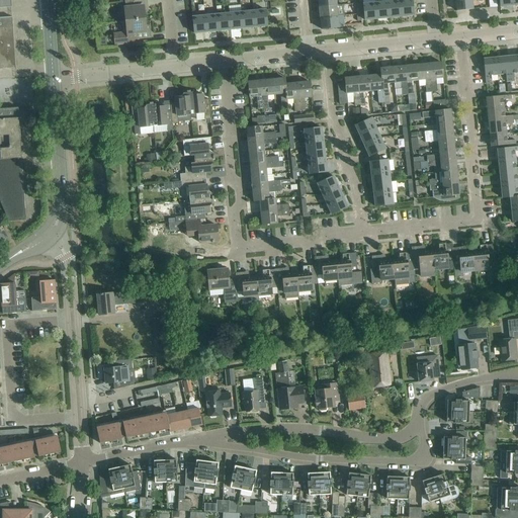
[(147,0),(140,0),(124,2),(125,8),(124,8),(126,21),(145,19),(144,12),(149,12),(147,0)]
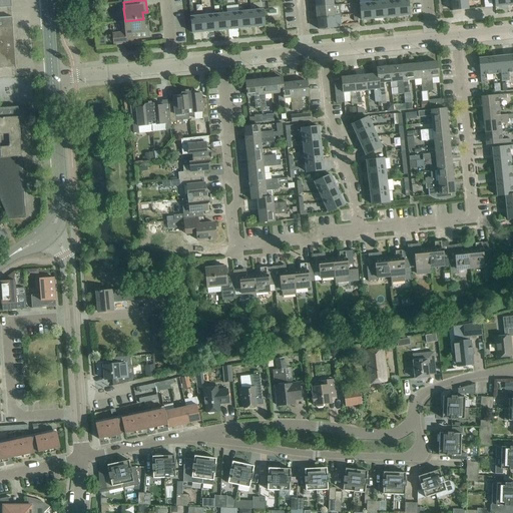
[(396,0),(384,2),(385,18),(397,16),(396,0)]
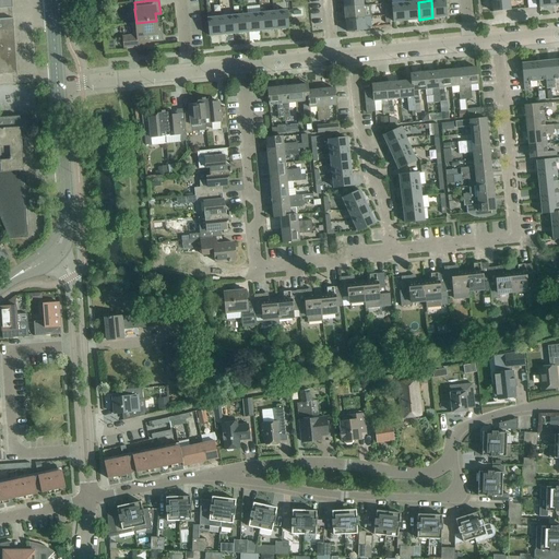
[(444,0),(435,0),(431,0),(432,18),(447,16),(444,0)]
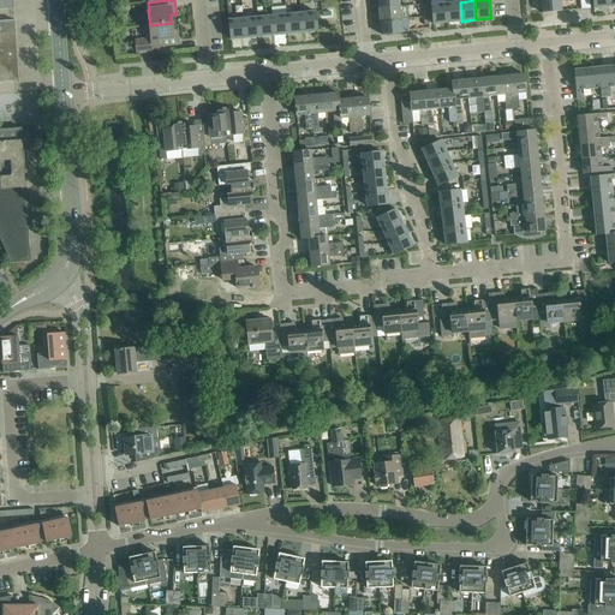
[(562,11),(560,0),(541,0),(542,13),(562,11)]
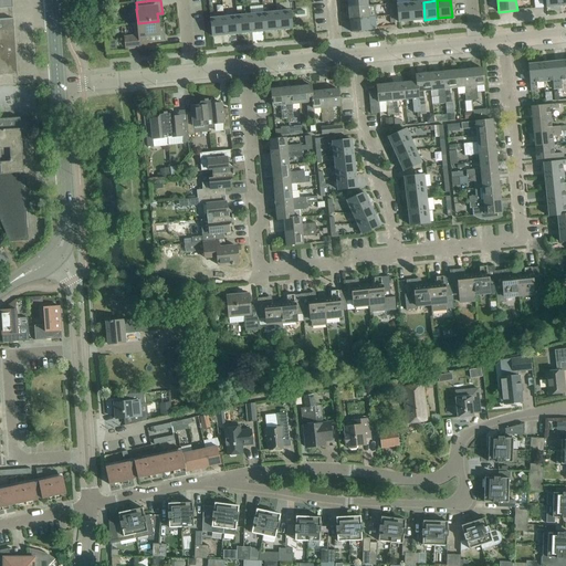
[(425,20),(423,2),(410,3),(411,21),(425,20)]
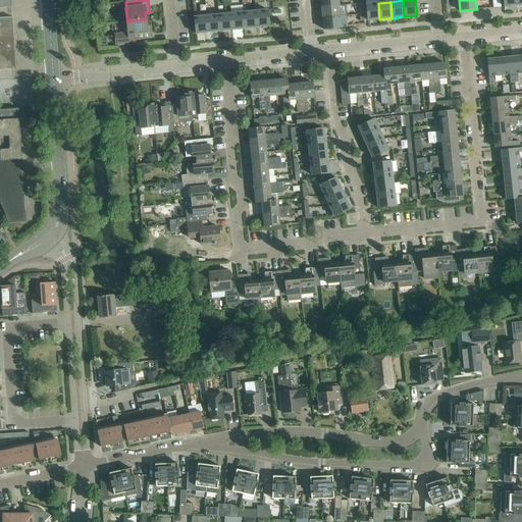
[(379,19),(378,3),(366,4),(367,20),(379,19)]
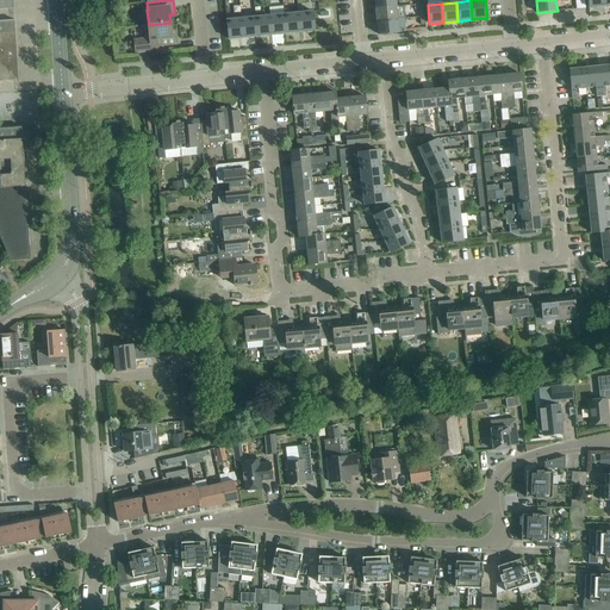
[(398,19),(397,6),(375,8),(377,22),(398,19)]
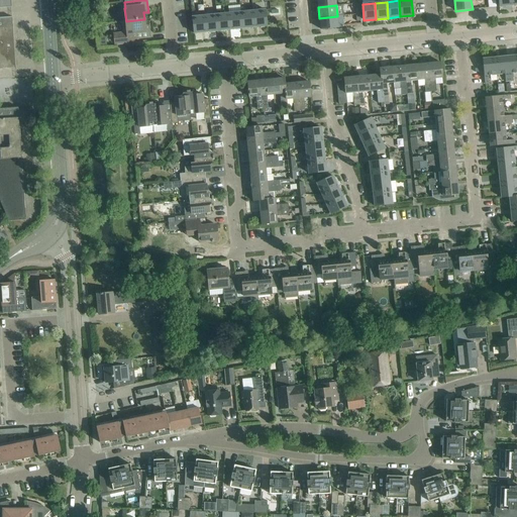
[(266,10),(252,11),(254,27),(267,26),(266,10)]
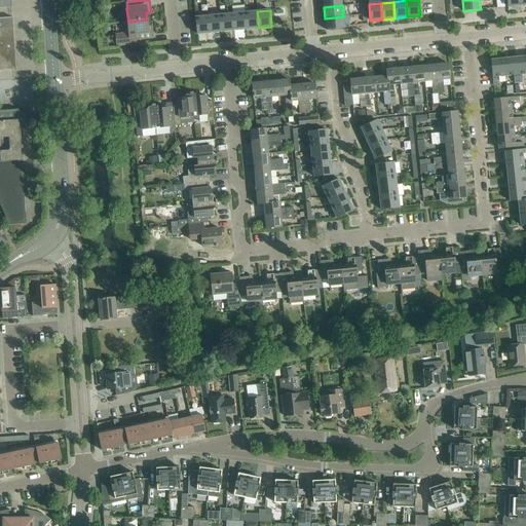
[(259,28),(257,11),(246,12),(247,29),(259,28)]
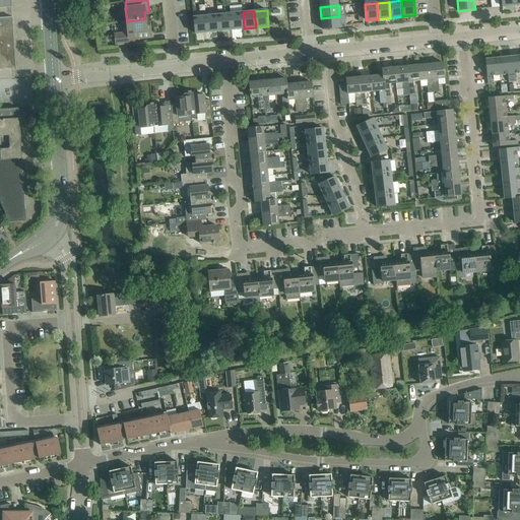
[(243,12),(230,13),(232,29),(244,28),(243,12)]
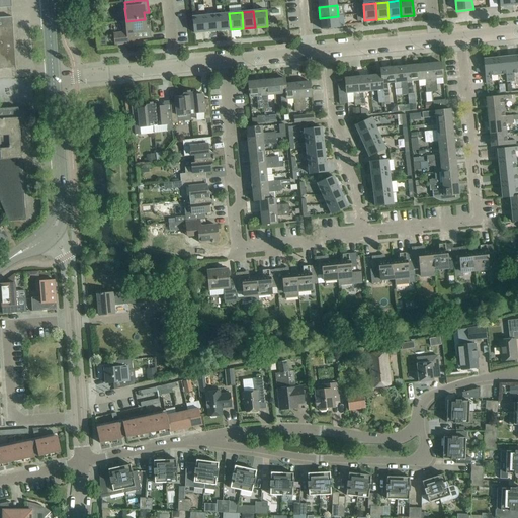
[(229,13),(218,14),(219,30),(231,29),(229,13)]
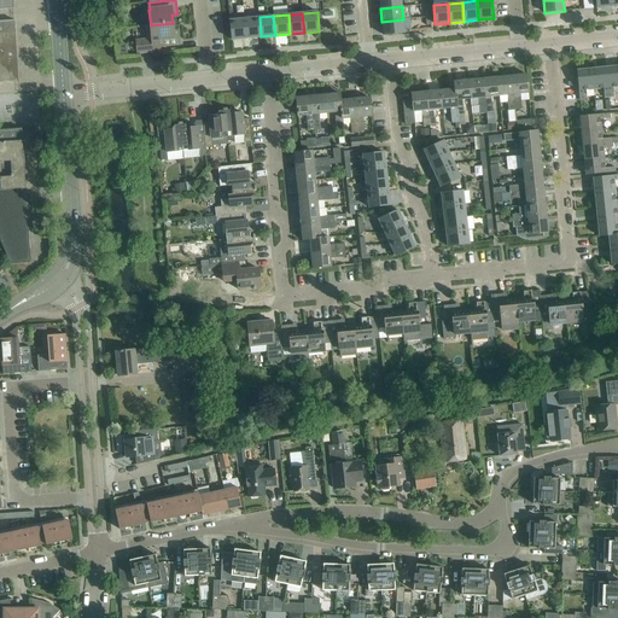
[(260,17),(245,19),(246,39),(261,36),(260,17)]
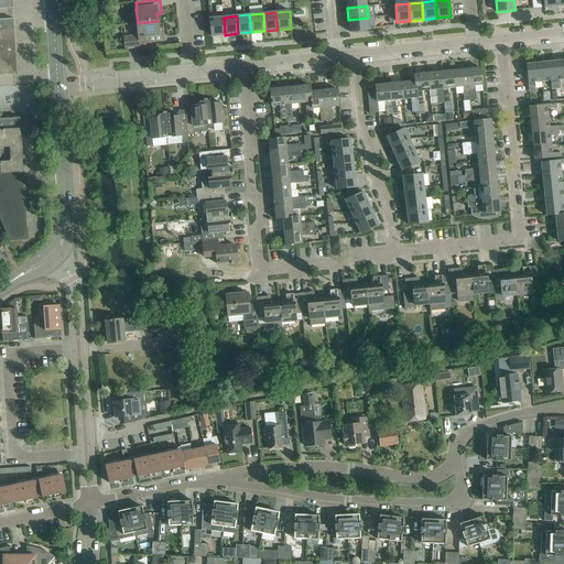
[(225,35),(224,18),(209,19),(212,36),(225,35)]
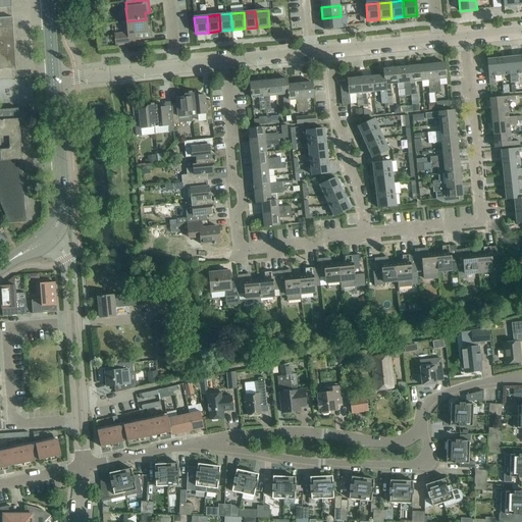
[(342,28),(341,16),(322,18),(323,30),(342,28)]
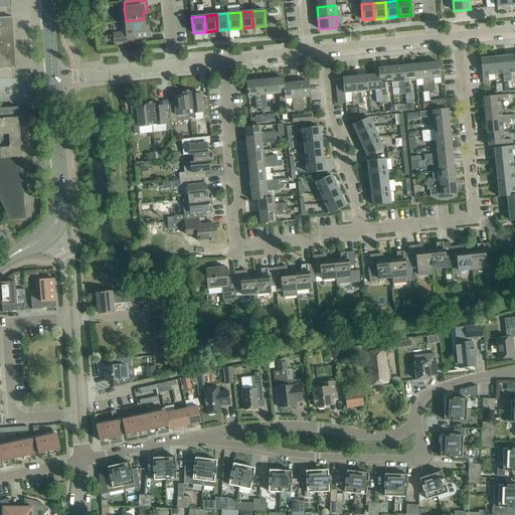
[(0,67),(5,67),(15,67),(12,17),(0,17),(0,67)]
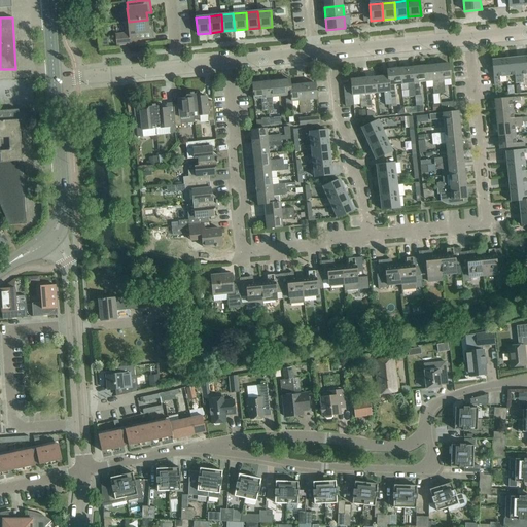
[(147,20),(129,22),(130,33),(116,34),(117,45),(137,44),(137,40),(153,38),(152,26),(147,26),(147,20)]
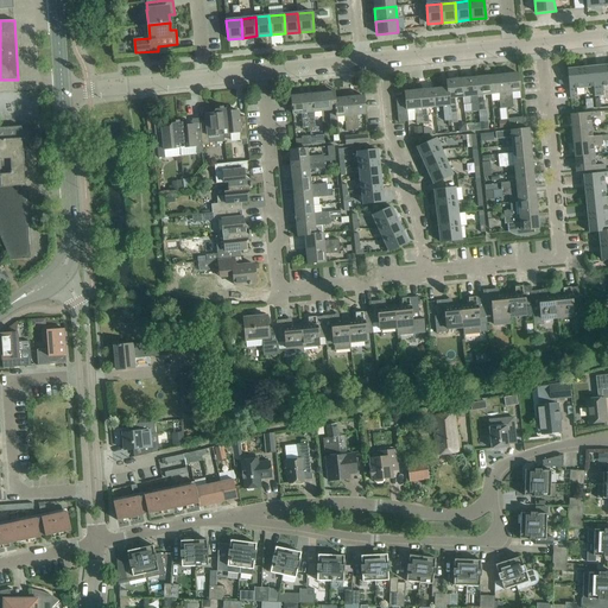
[(607,65),(597,67),(600,95),(605,95),(605,86),(607,84),(607,65)]
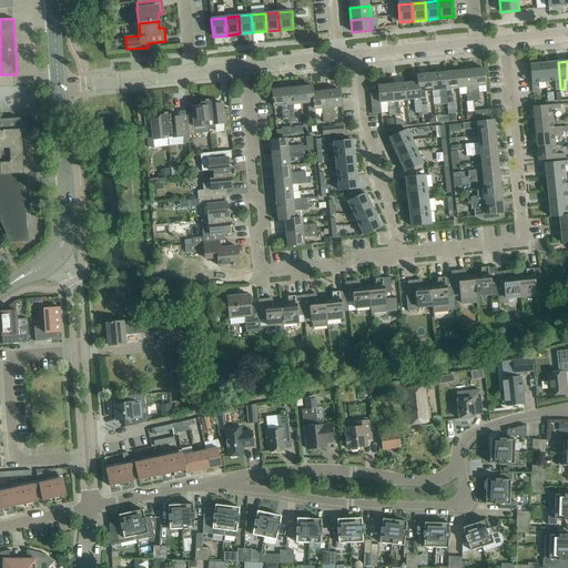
[(558,62),(545,63),(546,82),(555,81),(556,90),(560,89),(558,62)]
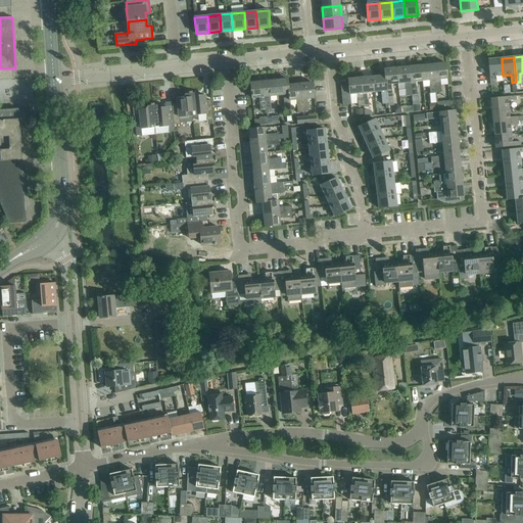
[(503,76),(502,58),(488,59),(490,85),(496,84),(495,76),(503,76)]
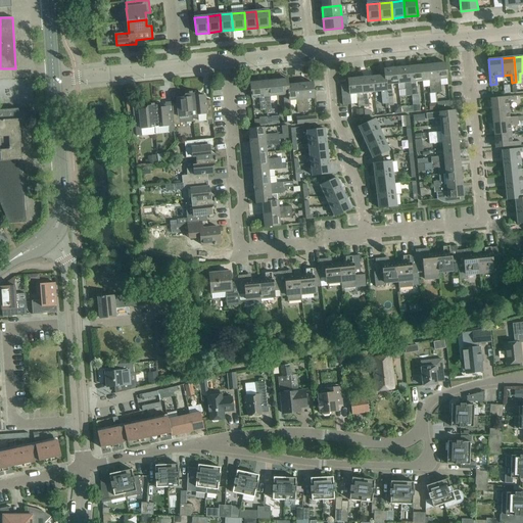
[(433,64),(436,93),(441,92),(440,80),(447,79),(445,63),(433,64)]
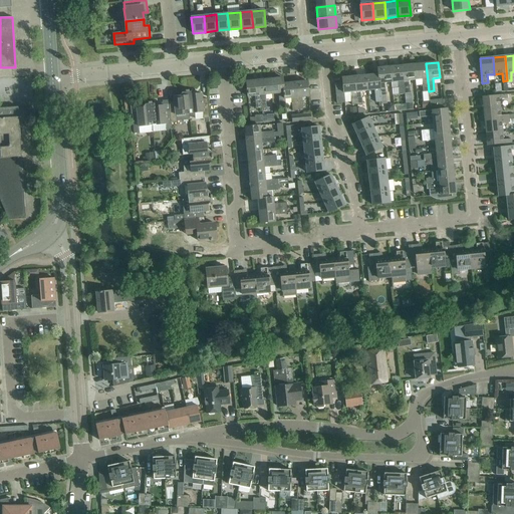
[(426,63),(414,64),(416,80),(416,86),(422,86),(423,91),(429,91),(426,63)]
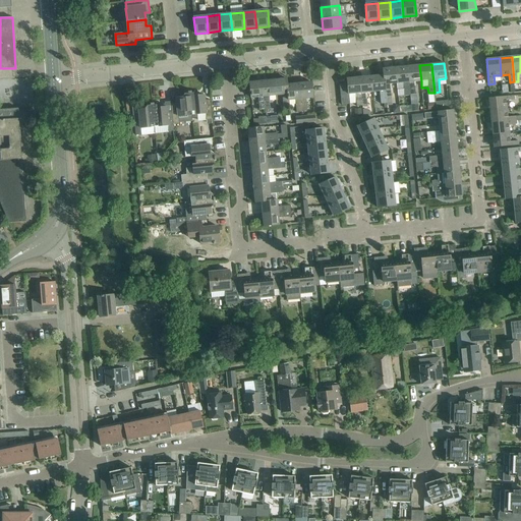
[(419,65),(407,66),(410,96),(415,96),(413,82),(421,81),(419,65)]
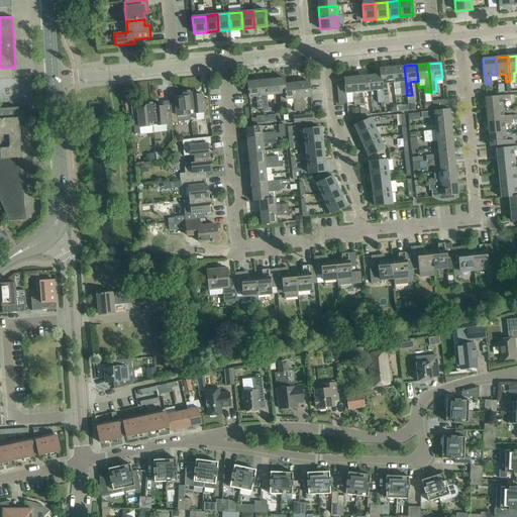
[(407,95),(404,66),(392,68),(393,83),(400,83),(401,96),(407,95)]
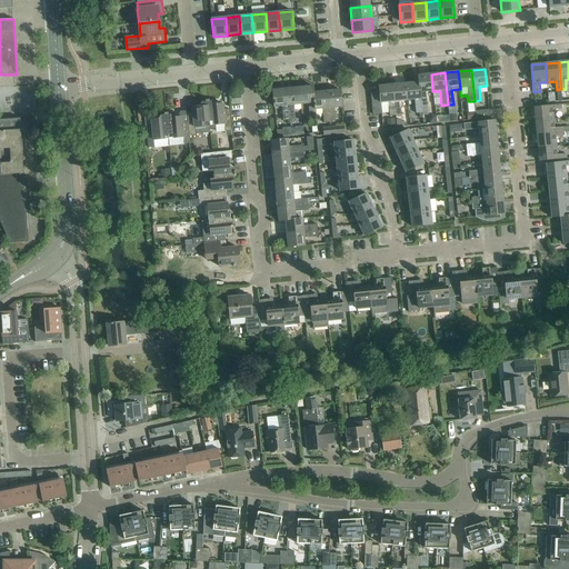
[(432,91),(431,75),(418,76),(419,82),(421,107),(427,107),(426,92),(432,91)]
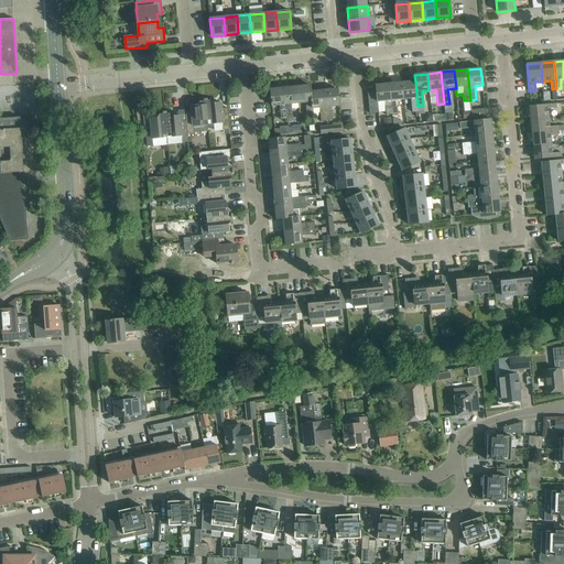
[(415,82),(401,83),(403,100),(411,99),(412,114),(419,112),(418,106),(415,82)]
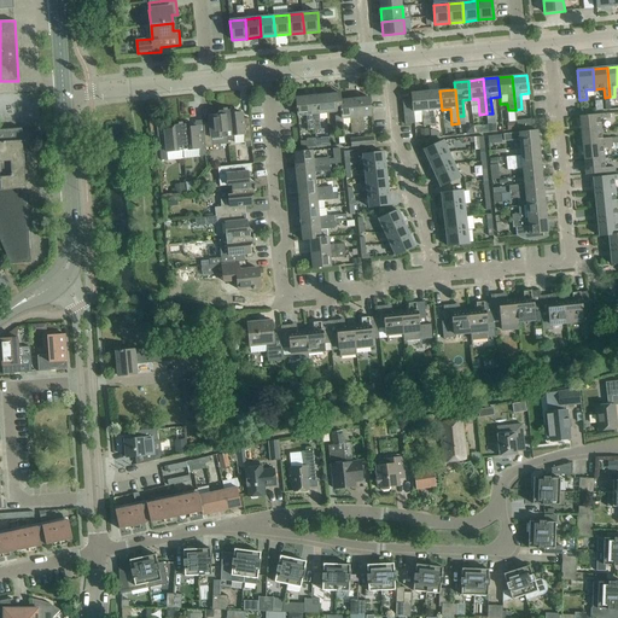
[(442,110),(439,91),(425,92),(429,127),(436,126),(435,110),(442,110)]
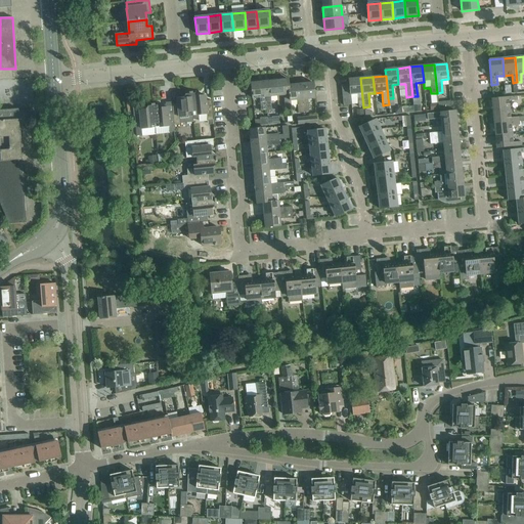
[(363,107),(360,78),(349,79),(350,95),(357,94),(358,106),(357,107),(358,107),(363,107)]
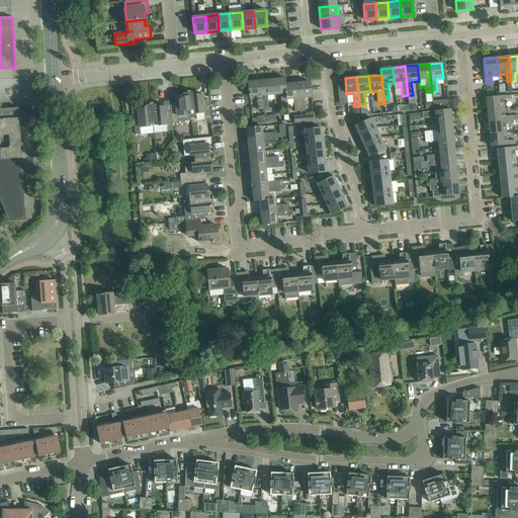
[(287,100),(285,84),(284,78),(272,79),(274,95),(280,94),(281,107),(287,107),(286,100),(287,100)]
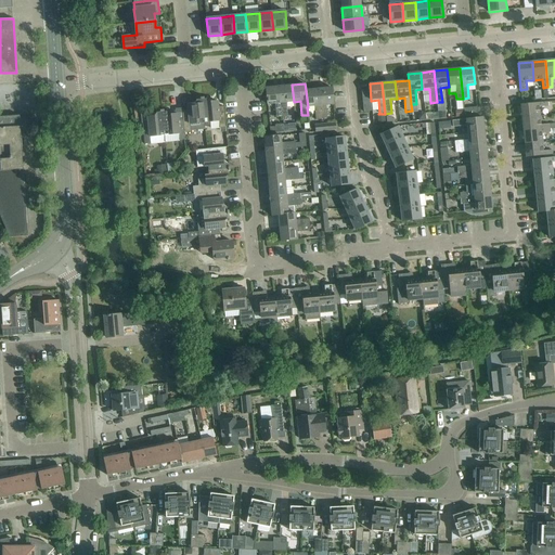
[(294,102),(292,85),(279,87),(282,117),(287,116),(286,102),(294,102)]
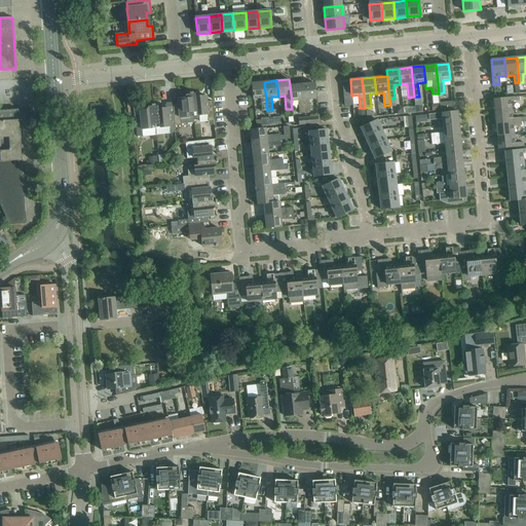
[(267,111),(264,82),(252,83),(254,99),(260,98),(262,111),(267,111)]
